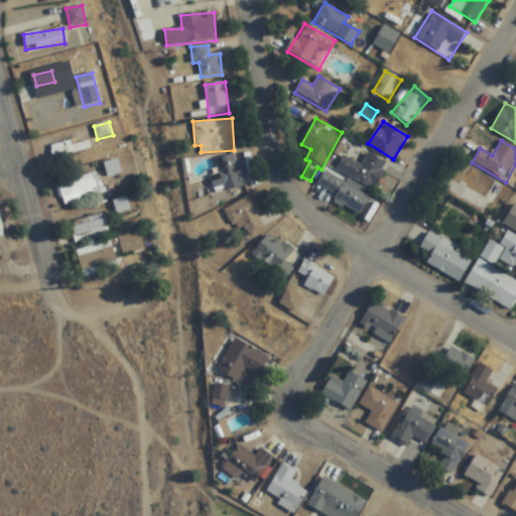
[(89,141),(50,143),(51,155),(90,153),(89,141)]
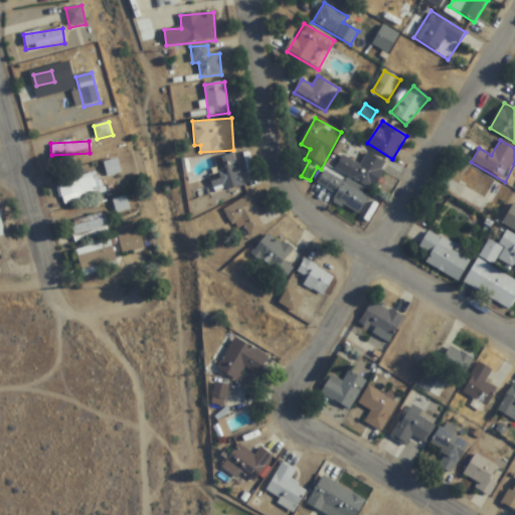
[(225,192),(244,186),(234,153),(215,159),(225,192)]
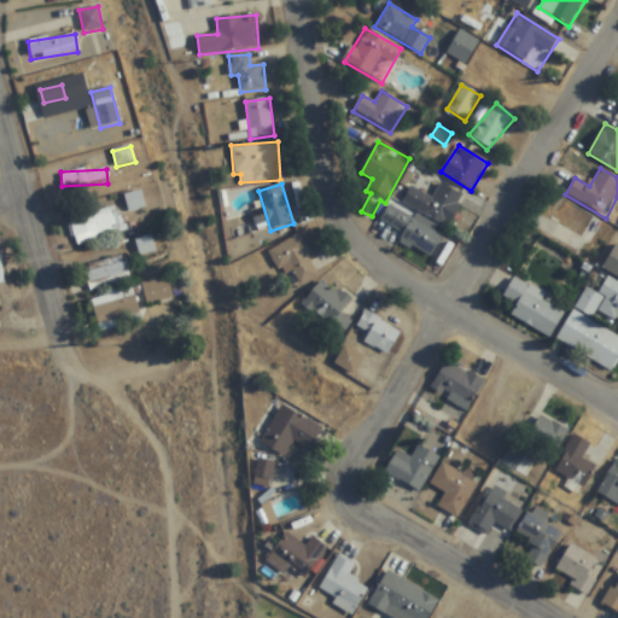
[(402,202),(445,229),(465,199),(442,184),(431,199),(412,187),(402,202)]
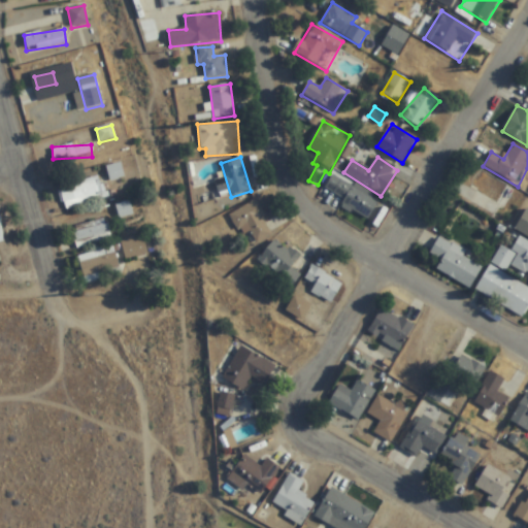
[(125,177),(119,163),(105,168),(111,184),(125,177)]
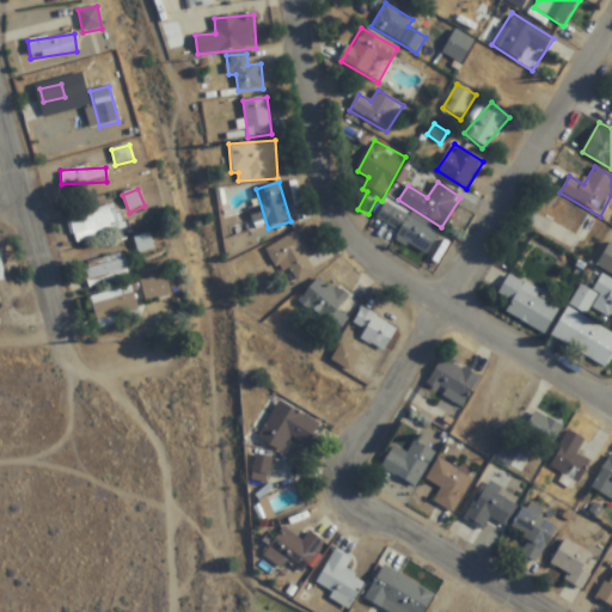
[(74,243),(128,228),(124,213),(116,215),(112,203),(67,216),(74,243)]
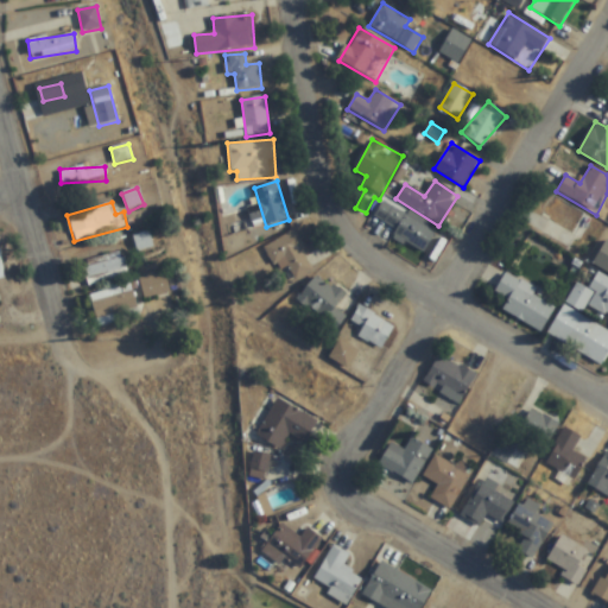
[(374,219),(398,229),(392,240),(424,255),(436,230),(381,204),(374,219)]
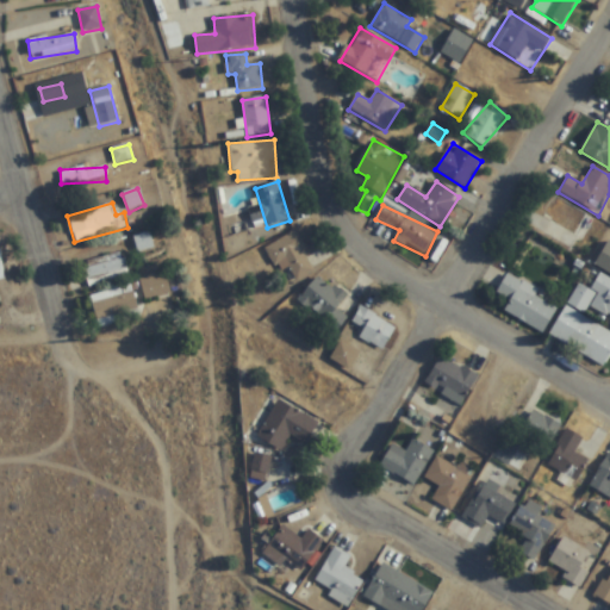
[(266,246),(280,273),(288,268),(294,281),(315,271),(294,232),(266,246)]
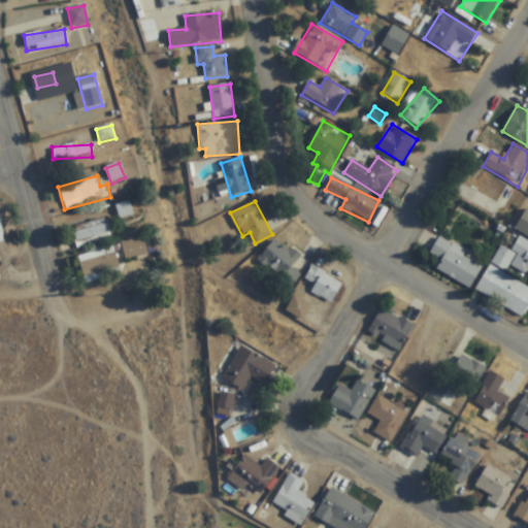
[(119,218),(132,215),(129,202),(116,205),(119,218)]
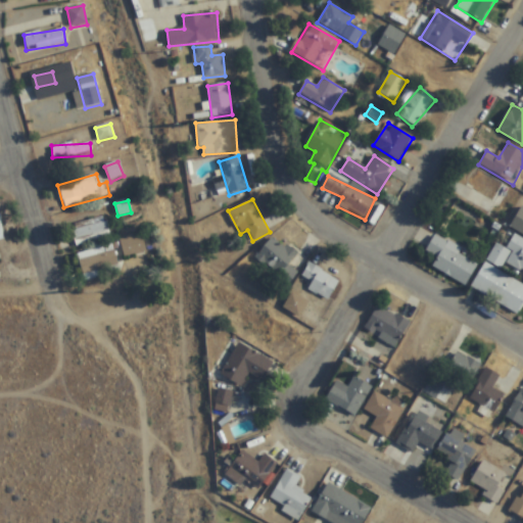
[(522,205),(510,228),(522,235),(522,205)]
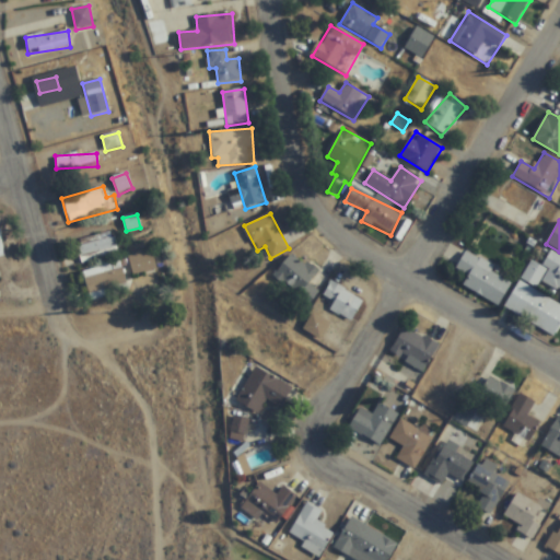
[(119,251),(111,232),(74,247),(83,267),(119,251)]
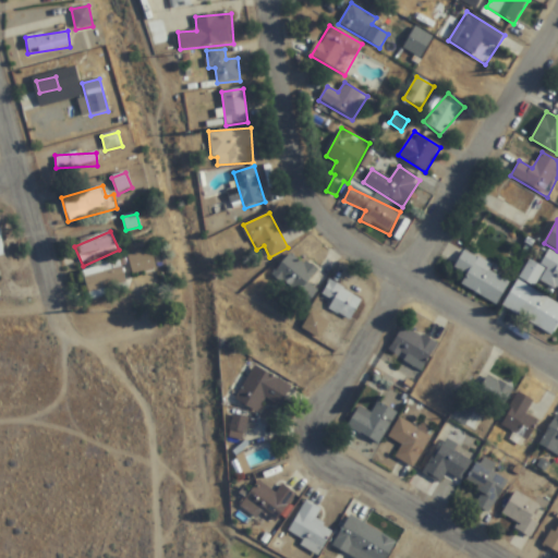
[(128,258),(132,276),(160,268),(156,251),(128,258)]
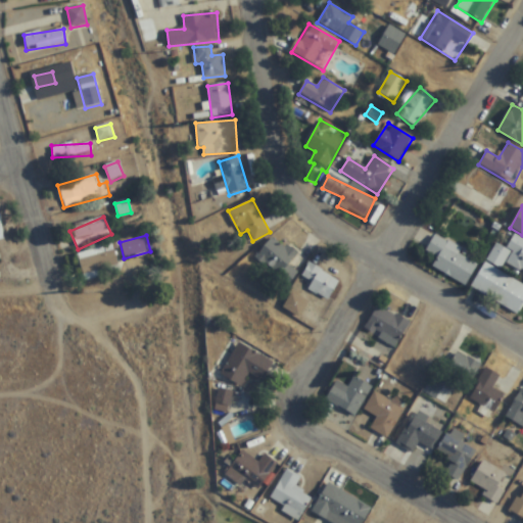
[(254,258),(287,287),(299,274),(288,265),(295,255),(274,236),(254,258)]
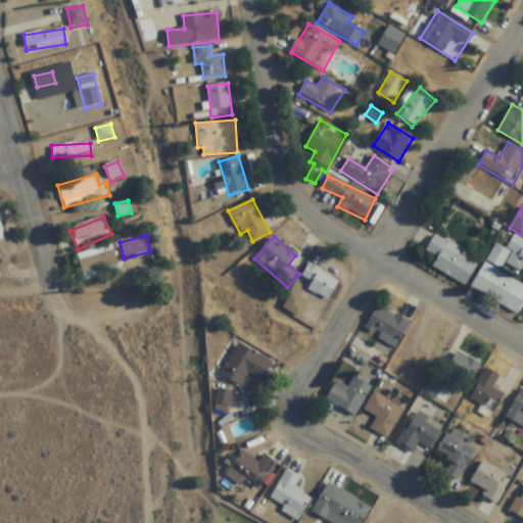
[(506,250),(496,244),(489,258),(522,276),(522,240),(513,236),(506,250)]
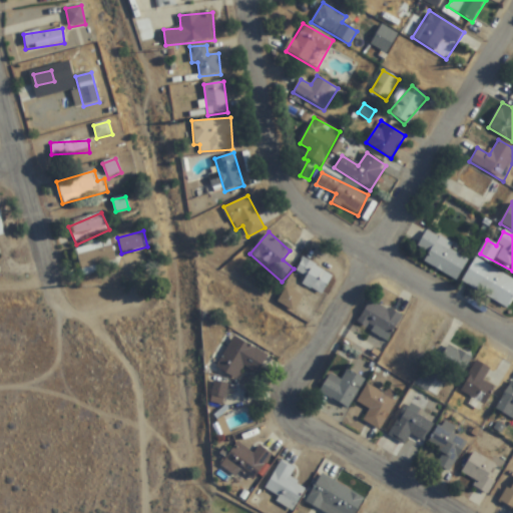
[(425,233),(417,247),(429,253),(424,263),(457,282),(470,259),(425,233)]
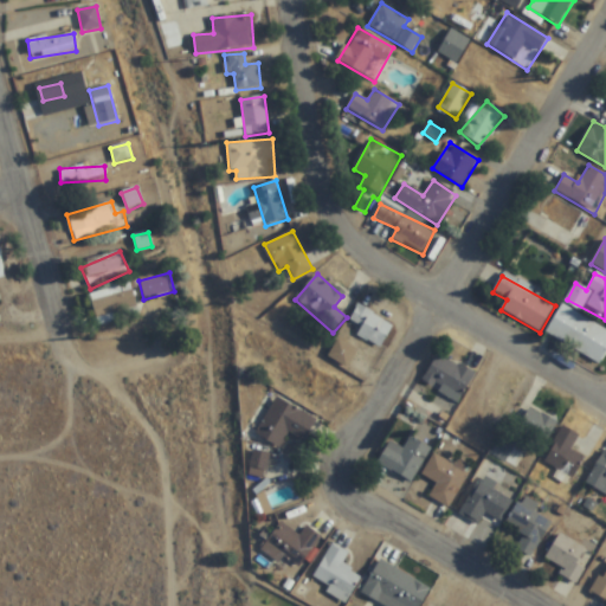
[(97,320),(136,307),(128,282),(89,296),(97,320)]
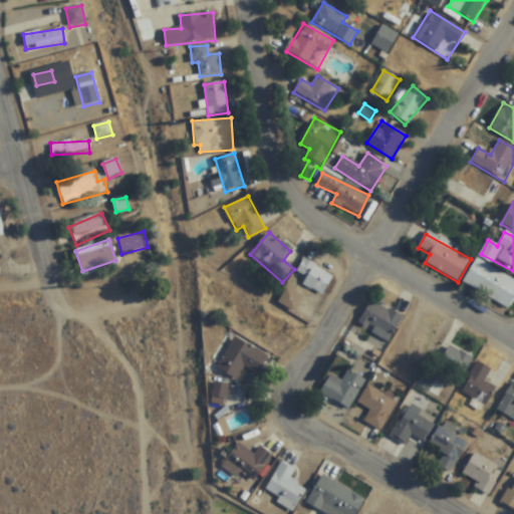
[(293,278),(322,295),(333,276),(303,259),(293,278)]
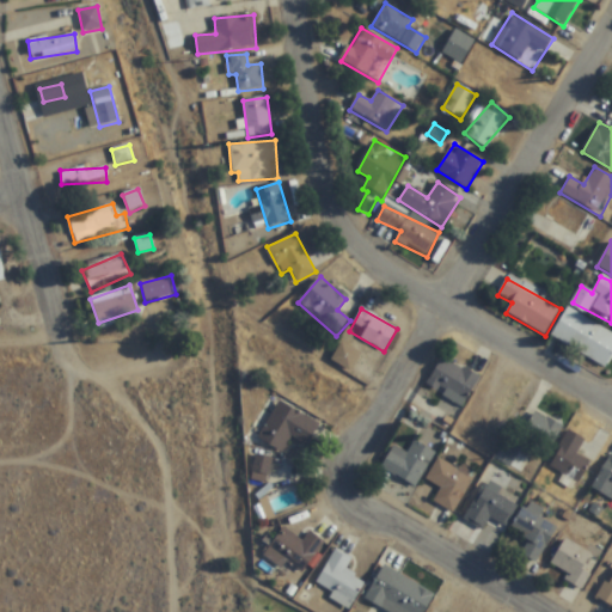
[(606,369),(611,357),(611,334),(568,310),(551,337),(606,369)]
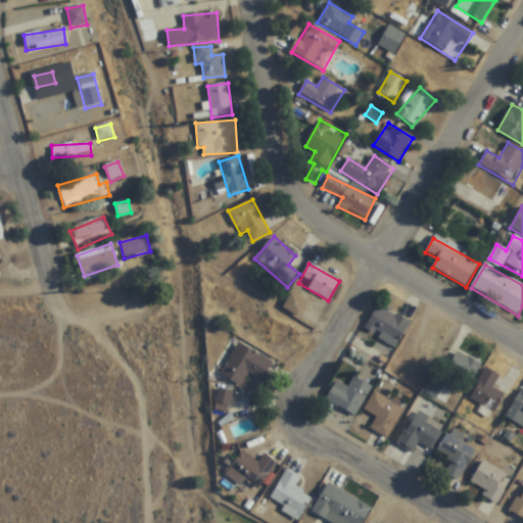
[(395,348),(410,324),(379,304),(364,330),(395,348)]
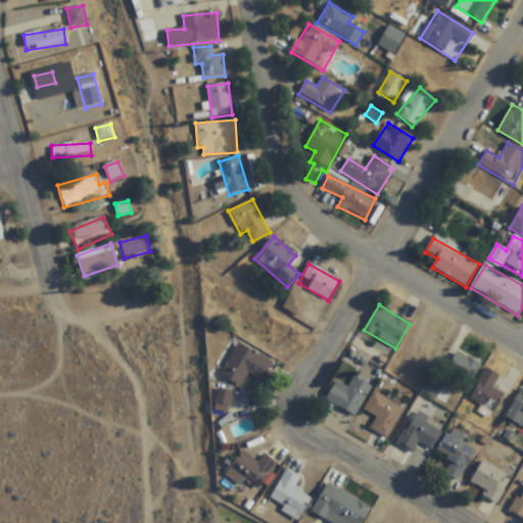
[(400,344),(426,367),(442,347),(418,325),(400,344)]
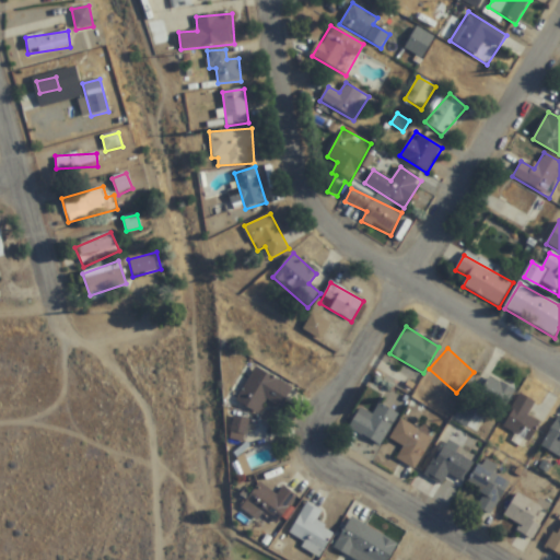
[(235,400),(258,415),(267,401),(280,409),(292,389),(256,368),(235,400)]
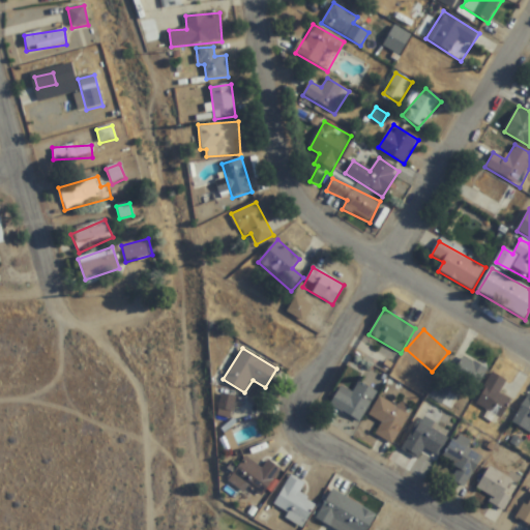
[(487,366),(458,362),(453,386),(483,390),(487,366)]
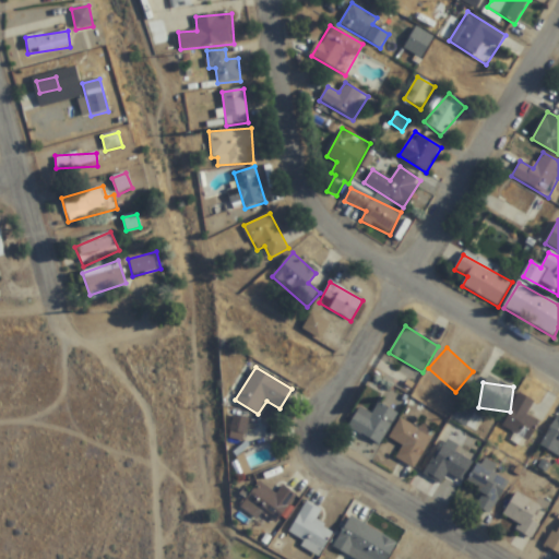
[(526,416),(534,404),(520,394),(499,426),(526,443),(539,424),(526,416)]
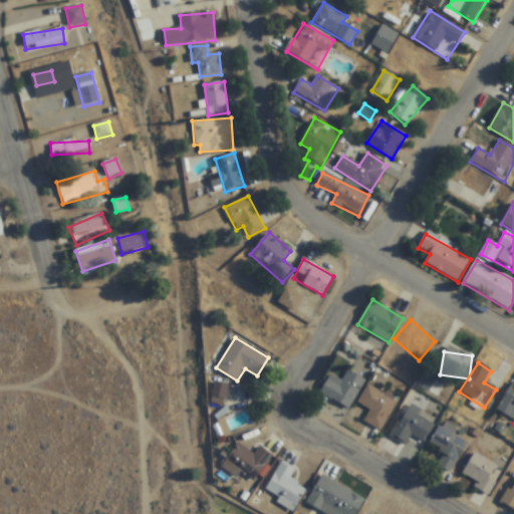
[(330,374),(319,395),(349,411),(365,380),(347,371),(342,380),(330,374)]
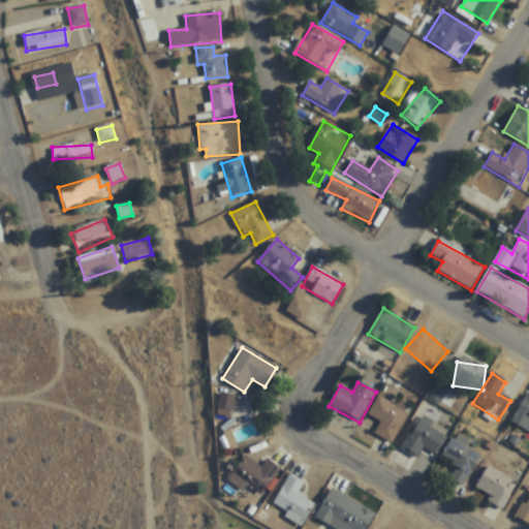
[(229,413),(234,399),(222,396),(218,409),(229,413)]
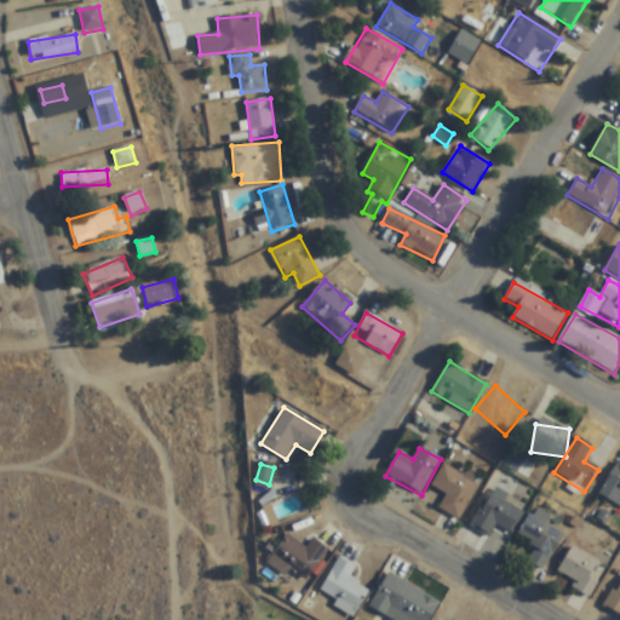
[(600,497),(619,506),(619,464),(616,464),(600,497)]
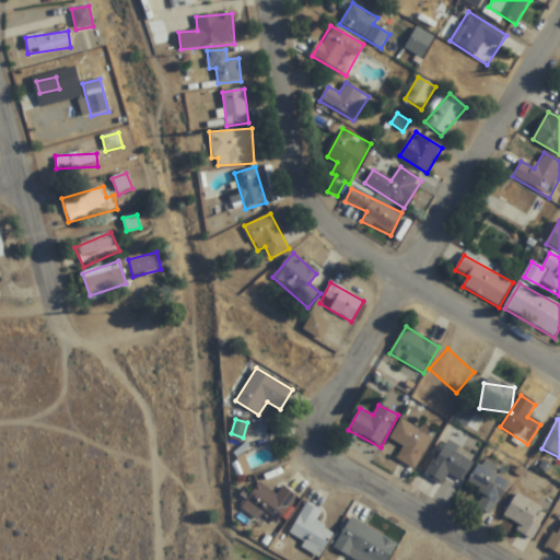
[(397,462),(419,470),(432,435),(398,422),(391,442),(403,446),(397,462)]
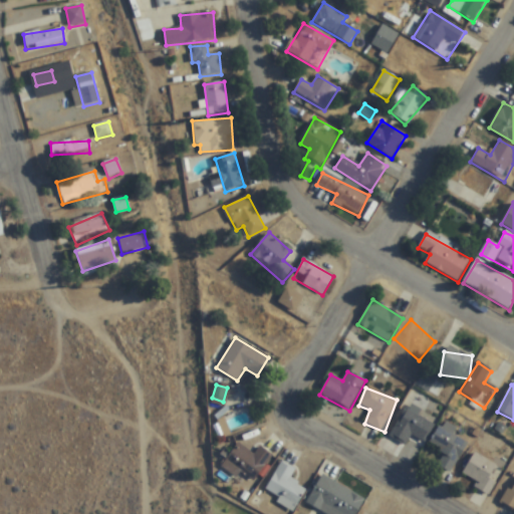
[(389,439),(406,447),(411,437),(425,444),(436,423),(405,407),(389,439)]
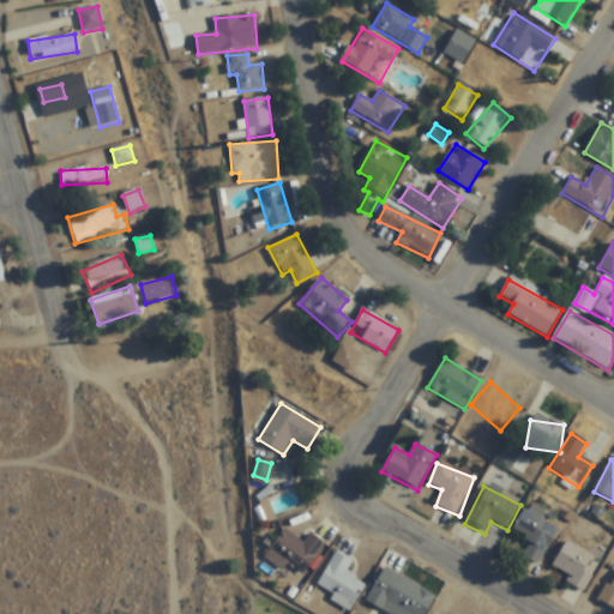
[(515,534),(530,541),(523,558),(541,566),(558,530),(541,522),(546,512),(527,504),(515,534)]
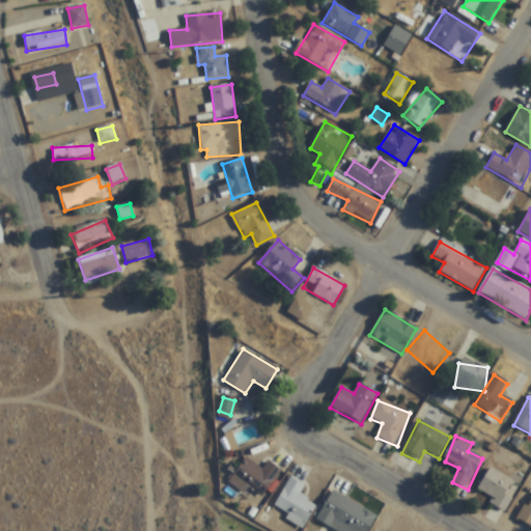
[(227,481),(246,496),(250,490),(261,499),(282,472),(269,462),(261,471),(245,458),(227,481)]
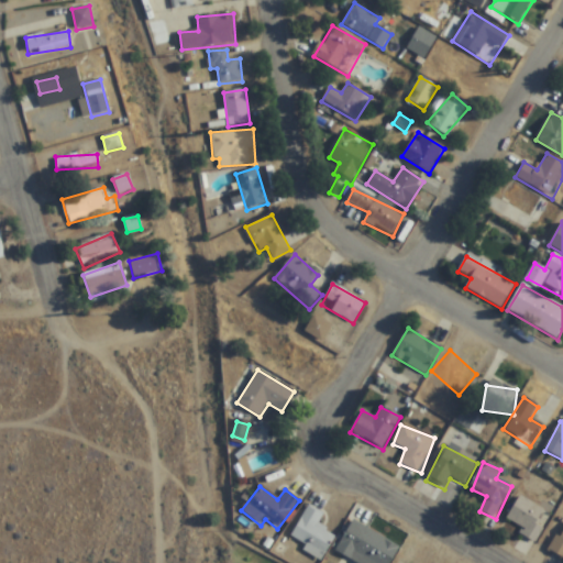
[(507,520),(522,528),(519,534),(538,543),(552,514),(518,497),(507,520)]
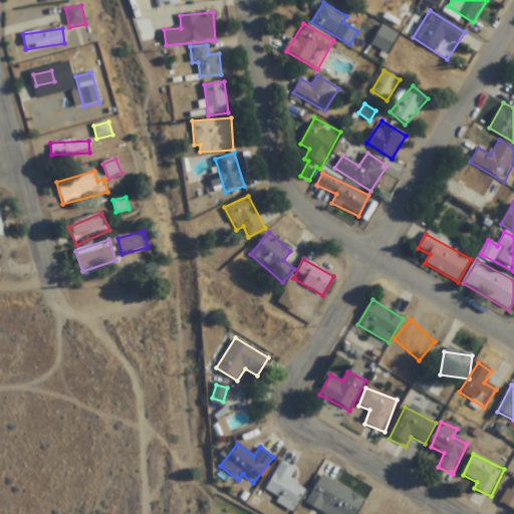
[(294,512),(306,489),(289,480),(295,469),(281,461),(263,496),(294,512)]
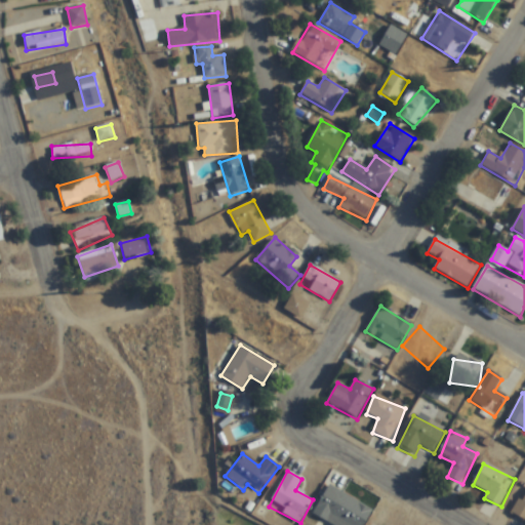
[(364,524),(372,508),(326,486),(313,516),(330,524),(364,524)]
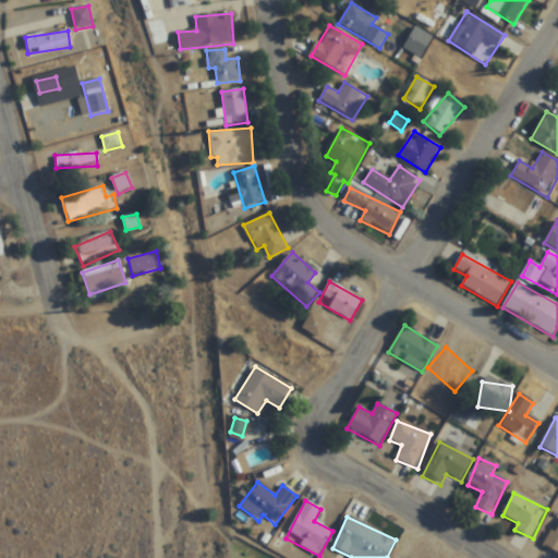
[(557,522),(544,547),(557,555),(557,522)]
